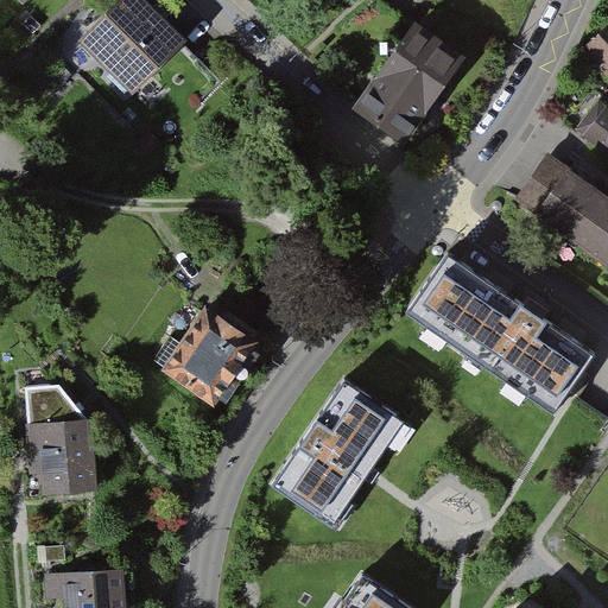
[(17,0),(0,0),(0,12),(2,14),(17,0)]
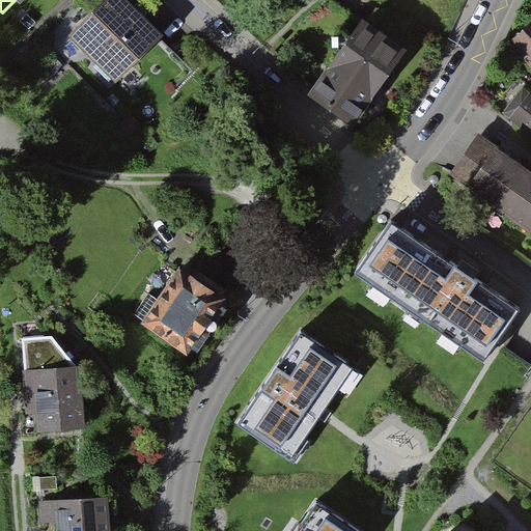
[(148,42),(103,0),(95,0),(59,38),(109,84),(148,42)]
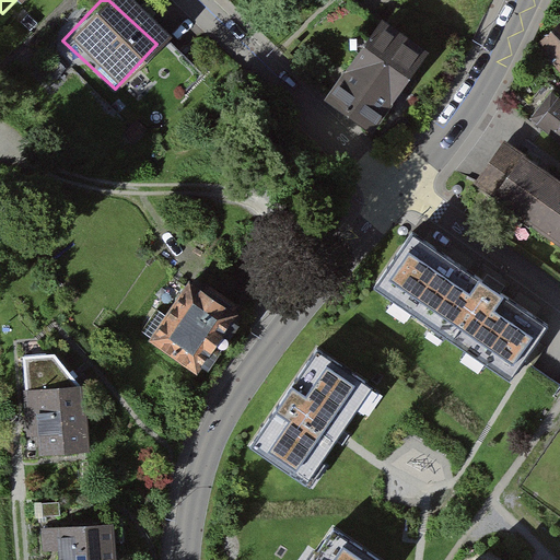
[(365,25),(316,89),(363,126),(413,62),(365,25)]
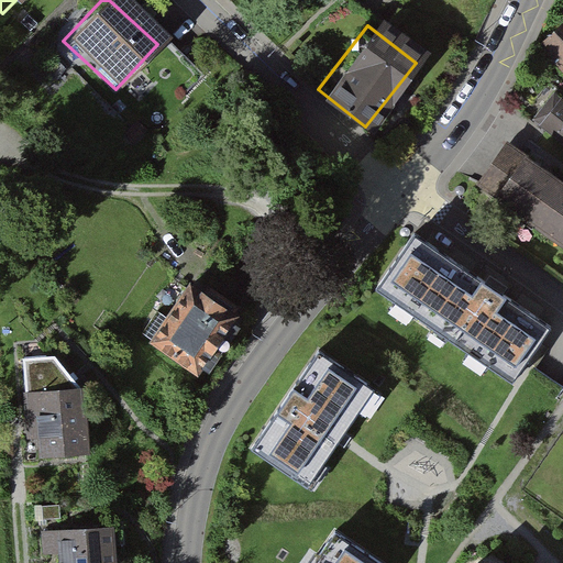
[(562,25),(539,50),(562,74),(562,25)]
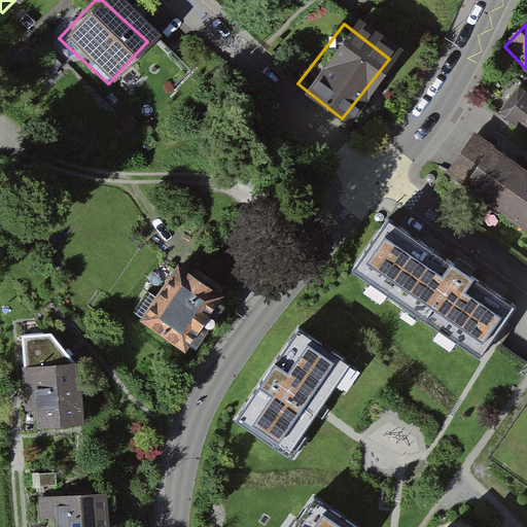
[(526,93),(520,88),(495,118),(526,143),(526,93)]
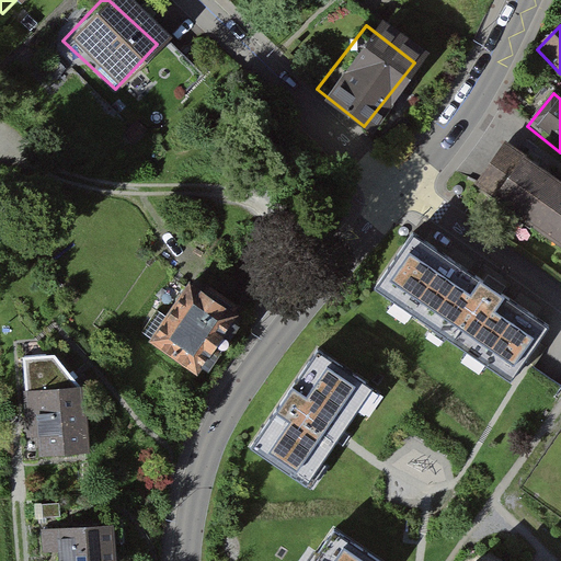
[(560,247),(560,196),(558,195),(560,190),(560,187),(528,164),(531,158),(510,142),(482,181),(499,192),(493,198),(560,247)]
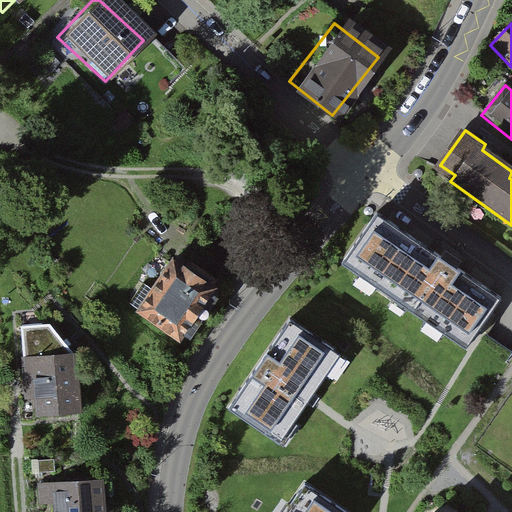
[(371,217),(339,264),(397,302),(392,310),(460,356),(492,308),(428,265),(433,258),(371,217)]
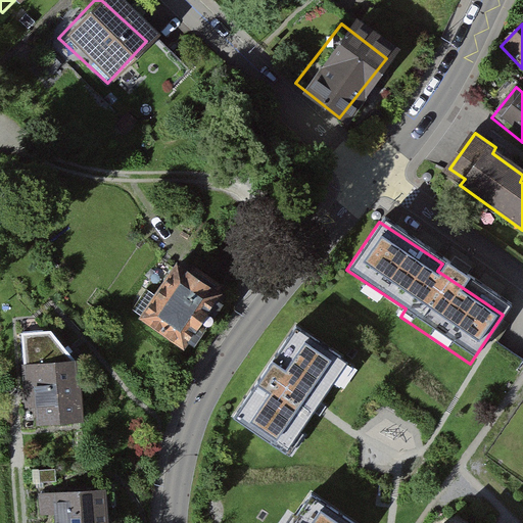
[(219,291),(174,265),(139,323),(183,349),(219,291)]
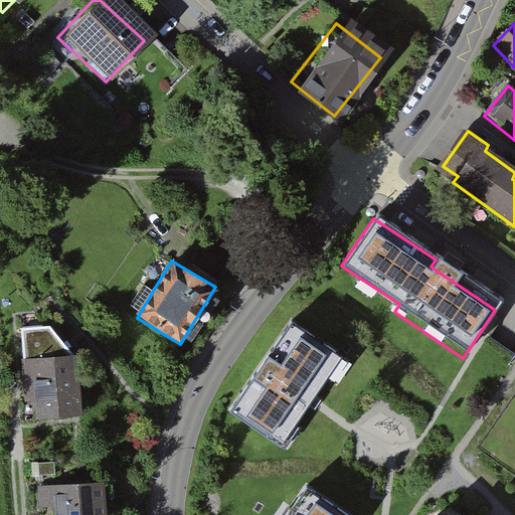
[(344,355),(292,322),(229,411),(284,448),(313,402),(344,355)]
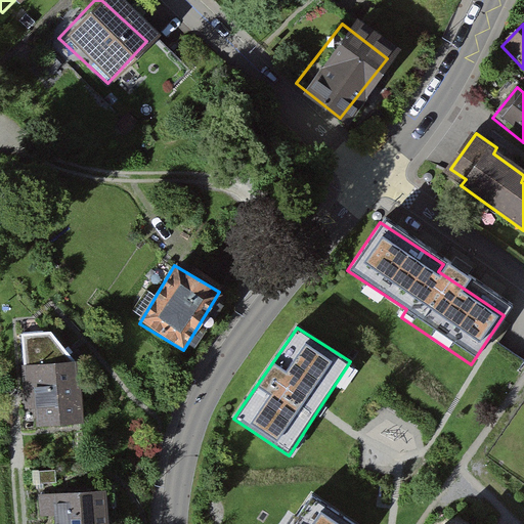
[(43,332),(13,334),(23,429),(75,425),(68,364),(43,332)]
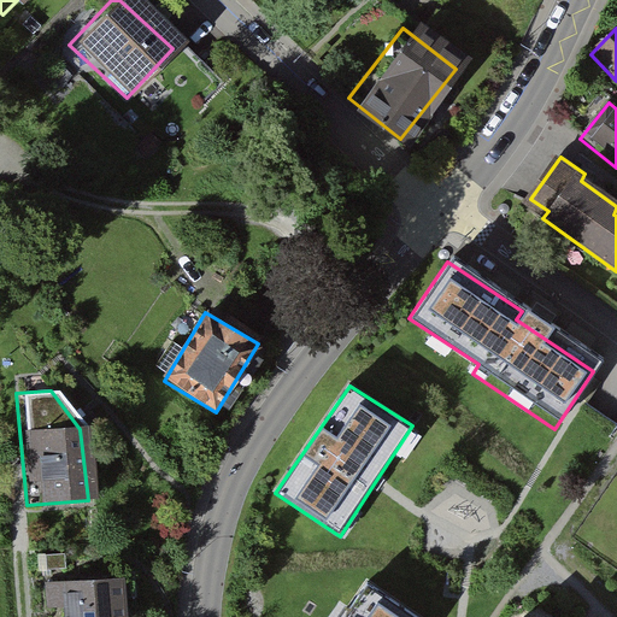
[(116,616),(111,575),(43,583),(47,616),(116,616)]
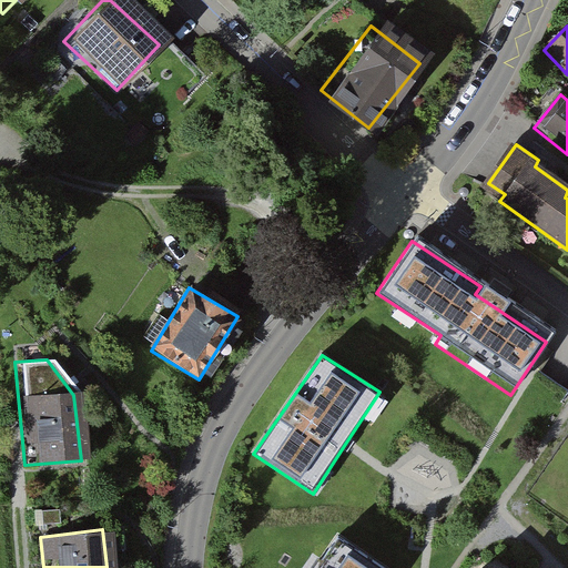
[(385,567),(336,535),(314,567),(385,567)]
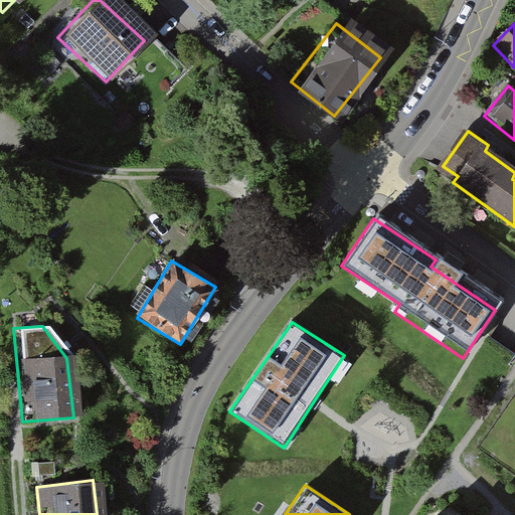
All buildings are outlined.
